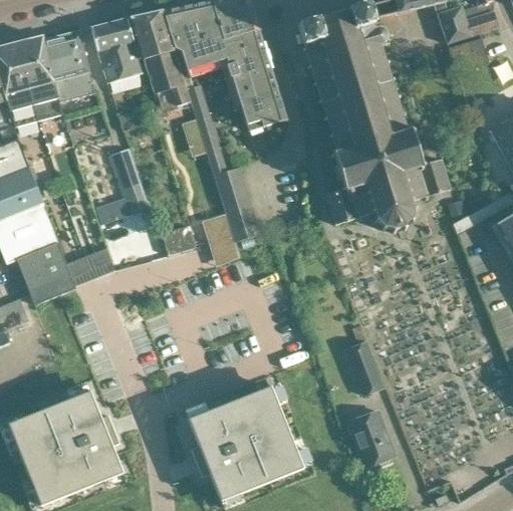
[(162,9),(162,10),(173,45),(182,48),(188,68),(226,56),(228,62),(226,63),(230,75),(231,75),(241,106),(246,122),(260,118),(262,125),(285,117),(260,37),(257,38),(254,29),(259,27),(250,0),(211,0),(206,0),(162,9)]
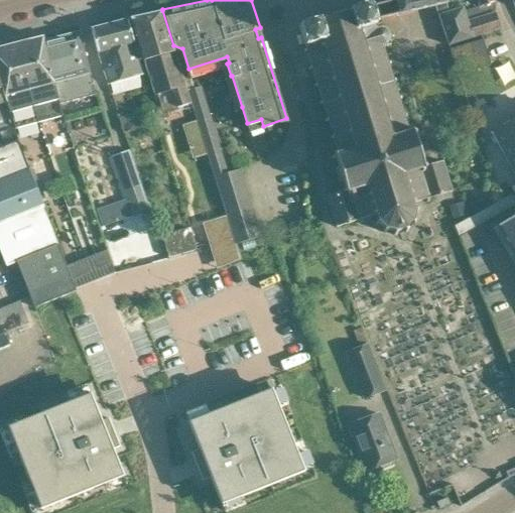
[(369,0),(369,2),(374,17),(400,11),(400,12),(435,3),(448,42),(474,35),(468,18),(464,5),(448,10),(445,0),(369,0)]
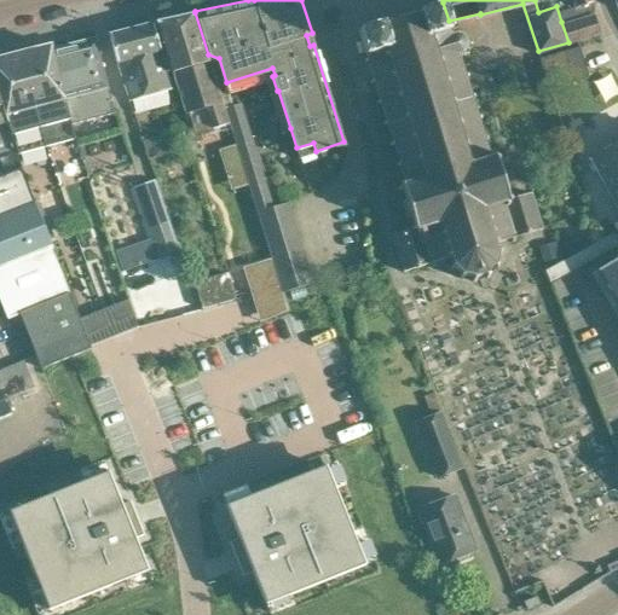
[(451,30),(449,21),(443,3),(359,29),(367,52),(367,51),(368,54),(363,56),(371,81),(375,80),(380,97),(376,99),(377,103),(382,102),(386,116),(382,117),(383,122),(387,121),(393,138),(390,139),(391,143),(394,141),(400,160),(396,161),(397,166),(402,164),(405,177),(402,178),(403,183),(397,185),(398,189),(404,186),(406,195),(400,197),(405,214),(411,212),(415,225),(392,232),(404,268),(431,260),(432,262),(437,261),(435,259),(451,254),(455,262),(451,265),(452,267),(456,265),(462,271),(461,274),(463,276),(466,272),(474,274),(473,278),(478,278),(478,273),(485,272),(486,276),(490,273),(489,270),(495,264),(498,266),(500,262),(496,260),(497,251),(502,251),(502,248),(497,248),(495,241),(510,236),(512,239),(517,238),(515,235),(530,230),(543,226),(531,190),(514,195),(504,164),(498,167),(495,157),(500,156),(498,152),(494,154),(492,149),(489,150),(485,138),(489,137),(487,132),(484,133),(478,116),(483,115),(481,111),(477,112),(472,96),(475,94),(474,91),(471,92),(465,74),(469,73),(468,69),(465,70),(458,53),(461,53),(463,52),(465,53),(467,52),(466,51),(467,48),(468,47),(469,48),(471,46),(468,46),(469,44),(469,41),(472,41),(472,39),(469,39),(468,38),(468,36),(471,35),(469,34),(467,34),(465,32),(466,30),(463,29),(463,30),(461,30),(457,29),(457,28),(456,28),(455,29),(451,30)]
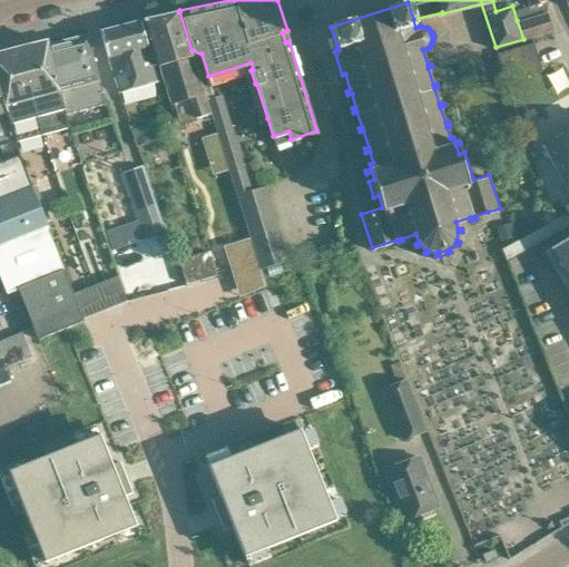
[(547,10),(517,20),(523,39),(532,36),(553,29),(547,10)]
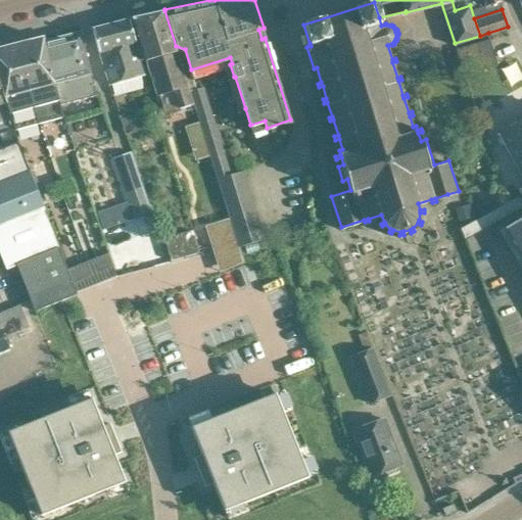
[(164,10),(155,12),(148,13),(133,17),(138,37),(156,94),(160,93),(163,103),(169,117),(173,116),(172,112),(181,109),(180,106),(194,102),(190,89),(189,84),(191,83),(181,50),(177,51),(176,46),(164,10)]
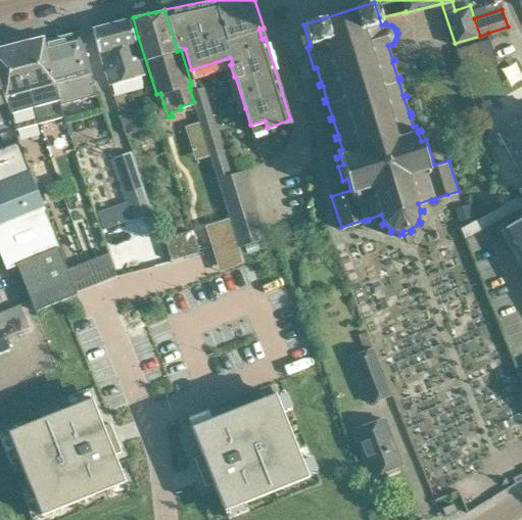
[(93,28),(107,84),(143,75),(129,18),(93,28)]
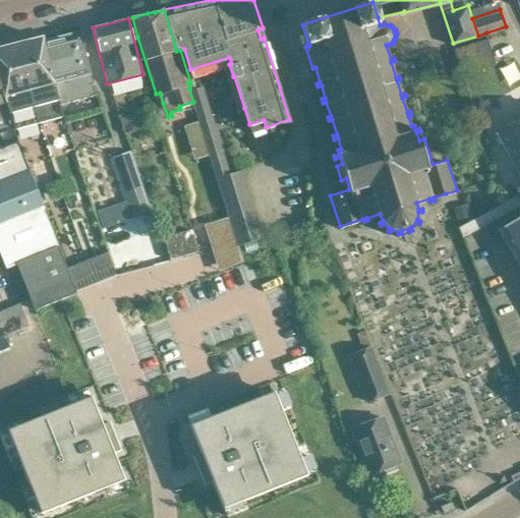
[(80,30),(44,39),(61,102),(97,93),(90,71),(92,70),(80,30)]
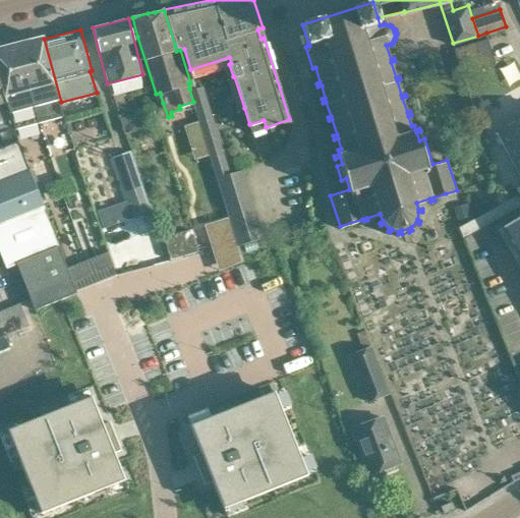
[(61,102),(44,39),(43,36),(17,42),(22,64),(18,65),(22,84),(31,82),(38,110),(34,111),(36,120),(63,113),(61,102)]
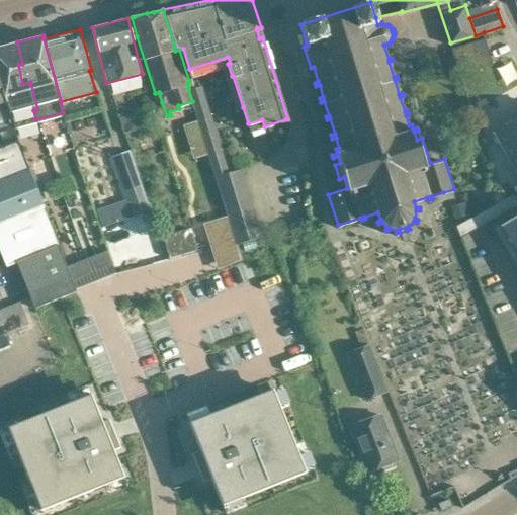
[(485,36),(452,48),(460,73),(493,62),(485,36)]
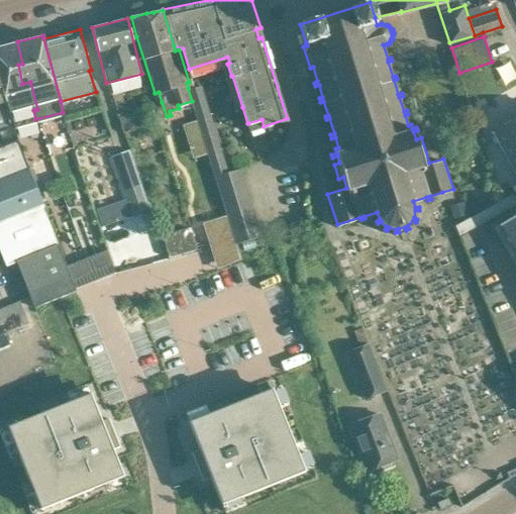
[(22,64),(17,41),(0,45),(0,77),(9,104),(7,105),(14,125),(35,119),(33,110),(37,109),(30,82),(22,84),(18,65),(22,64)]
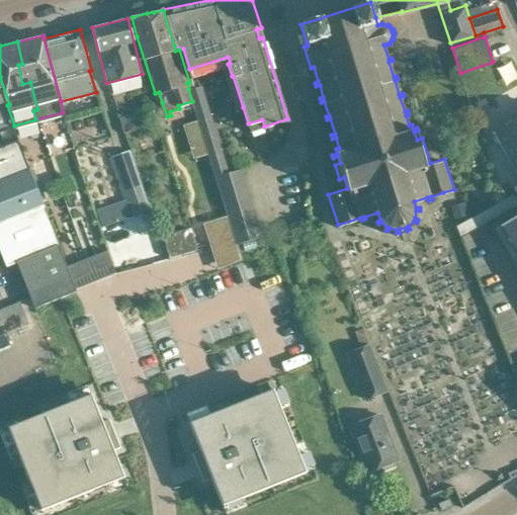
[(9,104),(0,77),(0,129),(14,125),(7,105),(9,104)]
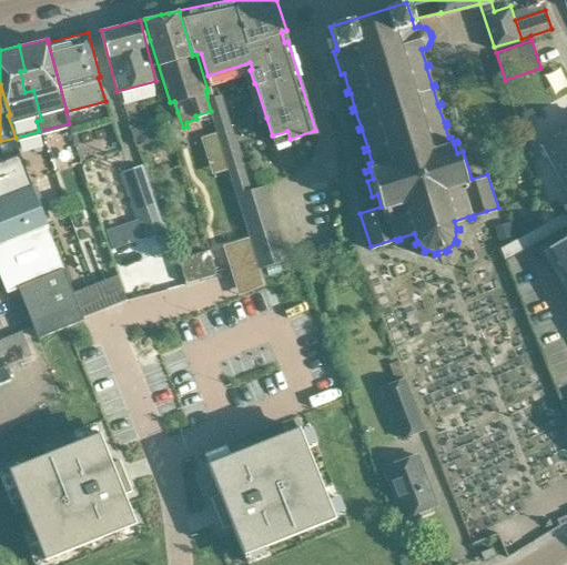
[(213,94),(206,97),(211,111),(236,192),(250,188),(221,92),(213,94)]
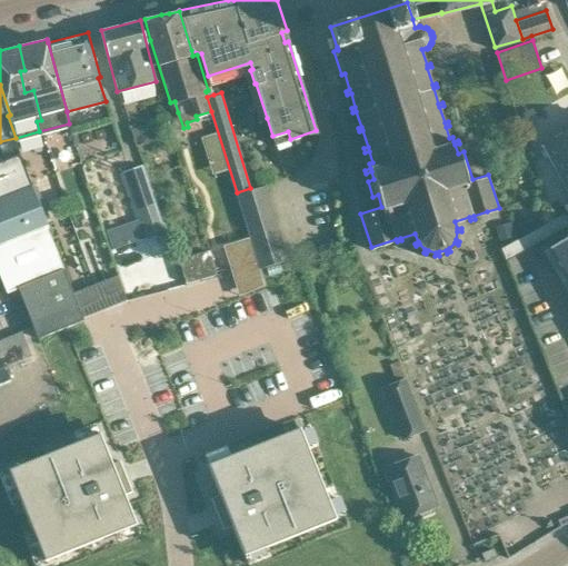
[(155,138),(151,139),(147,122),(131,128),(143,164),(149,178),(166,172),(155,138)]
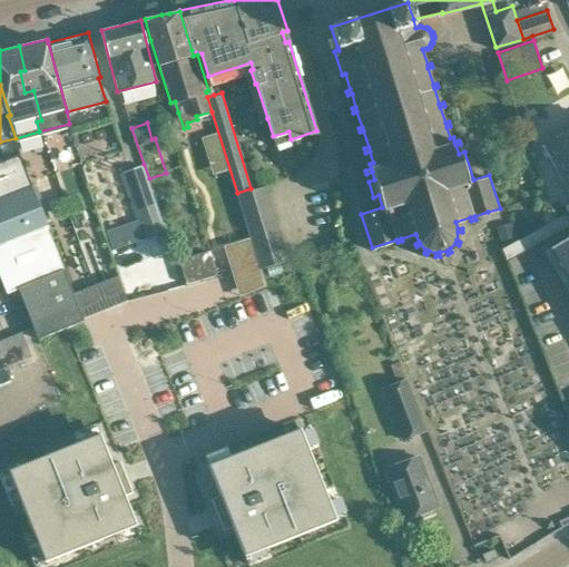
[(568,128),(543,144),(568,188),(568,128)]
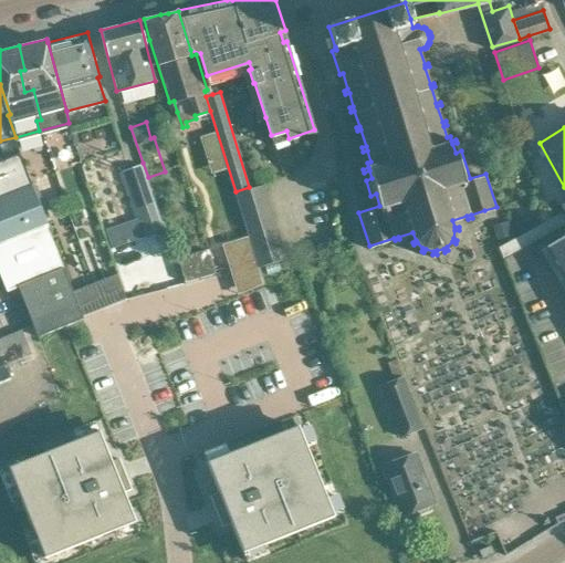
[(0,195),(30,183),(20,150),(0,158),(0,195)]
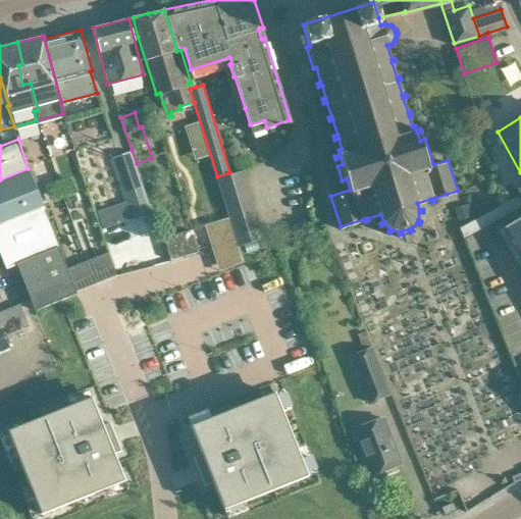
[(137,163),(132,150),(113,156),(134,216),(152,210),(136,163),(137,163)]
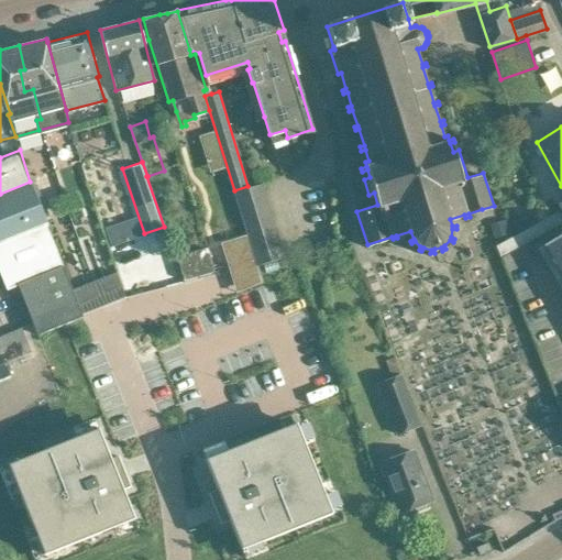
[(0,243),(47,227),(30,182),(0,194),(0,243)]
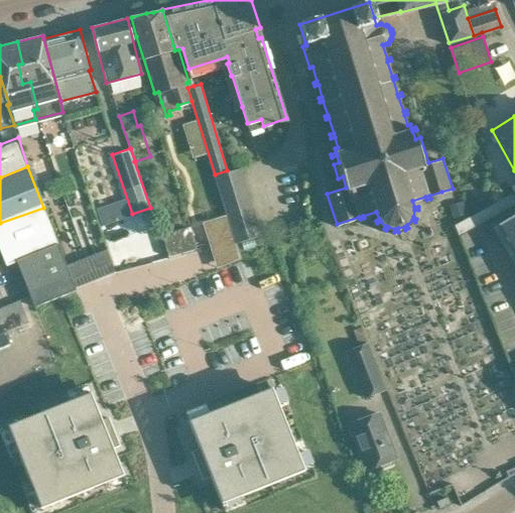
[(227,170),(215,174),(218,185),(242,177),(239,166),(227,170)]
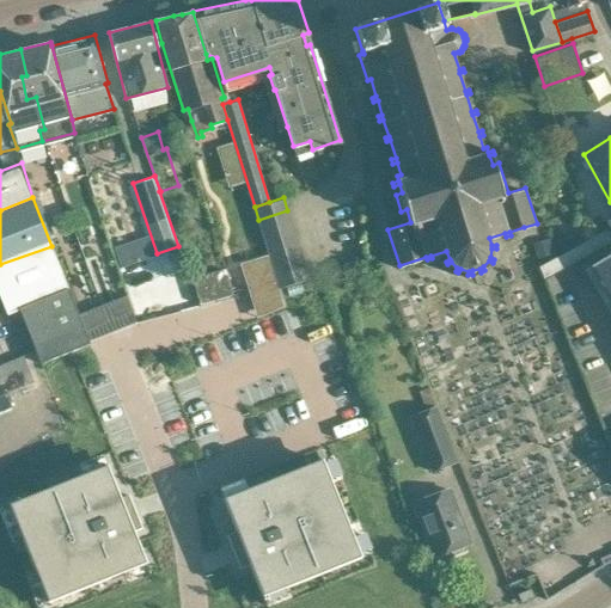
[(287,210),(258,220),(262,233),(292,223),(287,210)]
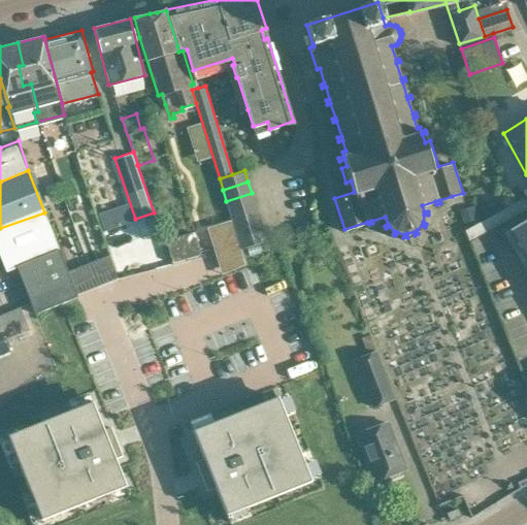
[(252,193),(226,201),(230,212),(255,204),(252,193)]
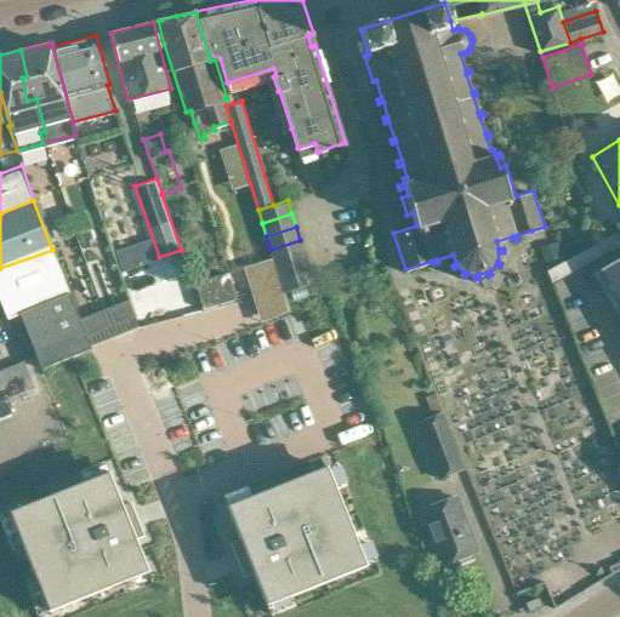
[(606,236),(613,249),(619,246),(612,233),(606,236)]
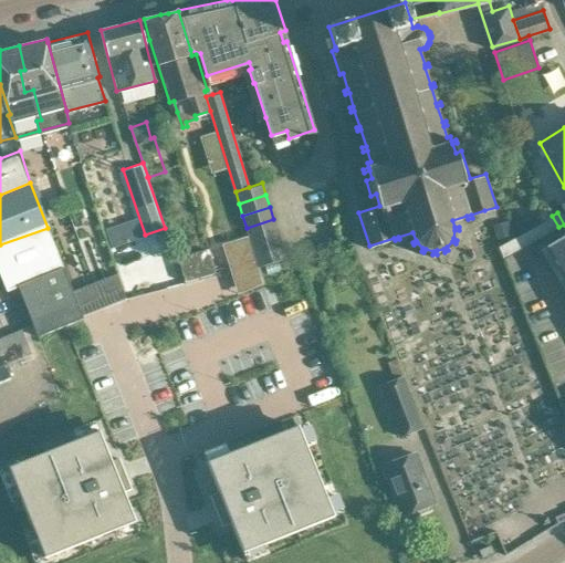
[(546,218),(553,230),(558,227),(552,216),(546,218)]
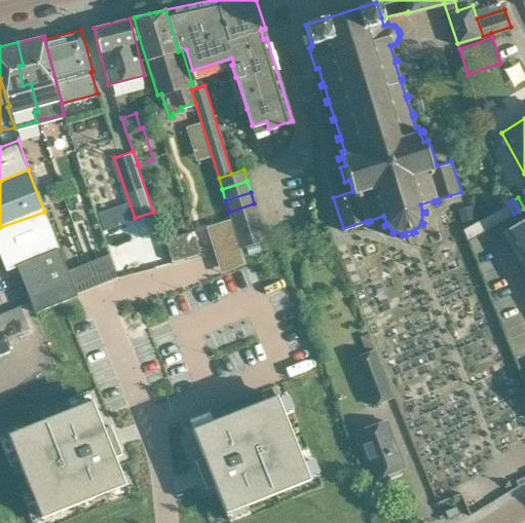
[(502,206),(509,217),(514,214),(508,202),(502,206)]
